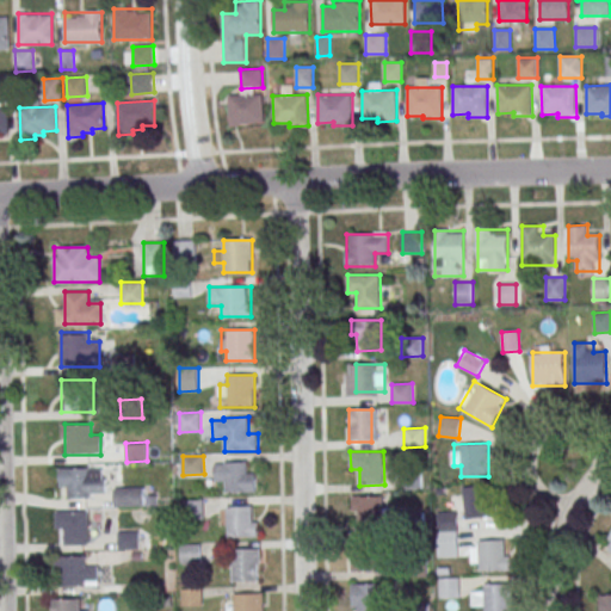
[(257,492),(227,492),(226,481),(216,481),(215,464),(226,464),(226,462),(247,462),(247,474),(257,474),(257,492)]
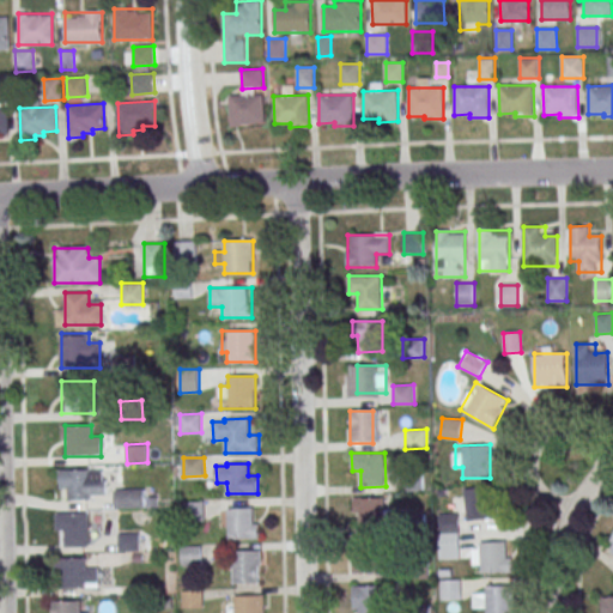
[(105,469),(66,469),(66,499),(105,499),(105,469)]
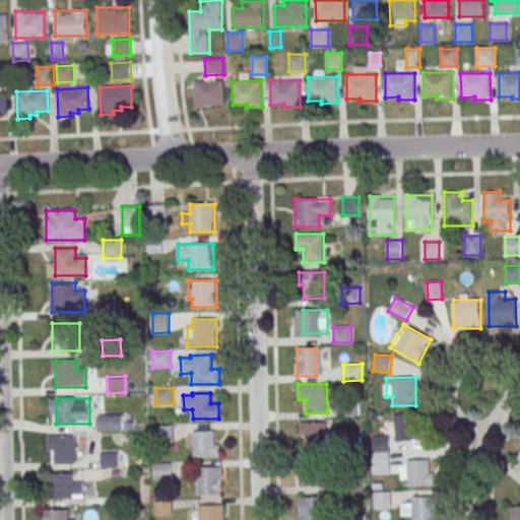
[(340,402),(359,401),(360,417),(341,417),(340,402)]
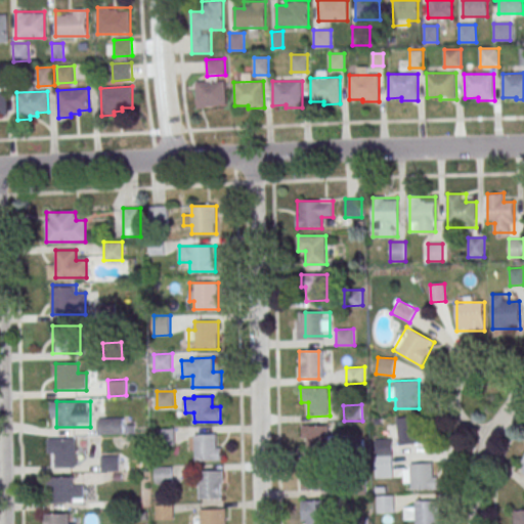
[(397,418),(399,445),(421,444),(420,417),(397,418)]
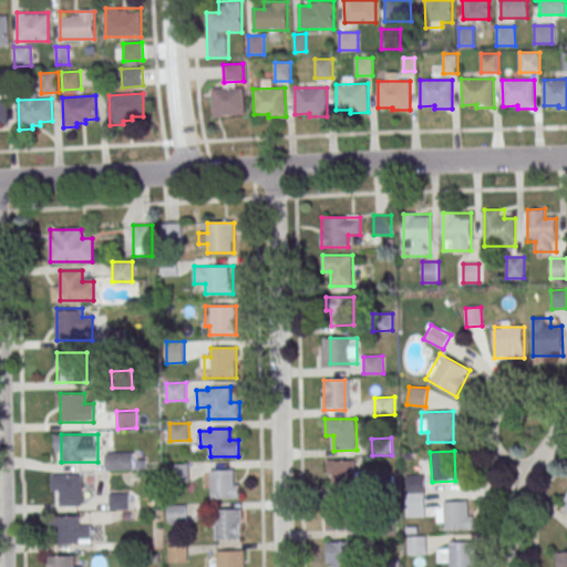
[(135,453),(105,453),(105,468),(135,468),(135,453)]
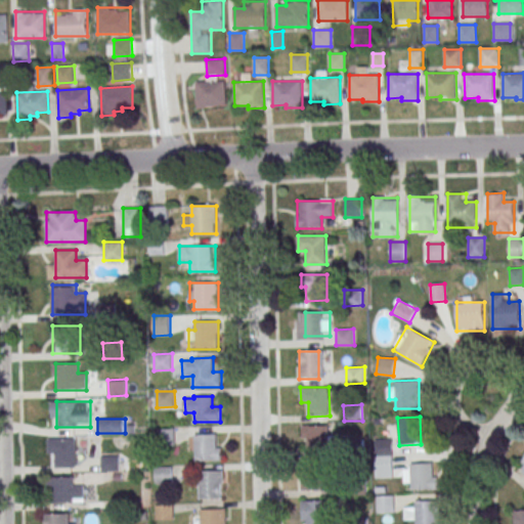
[(303,426),(329,426),(329,452),(308,452),(307,438),(303,438),(303,426)]
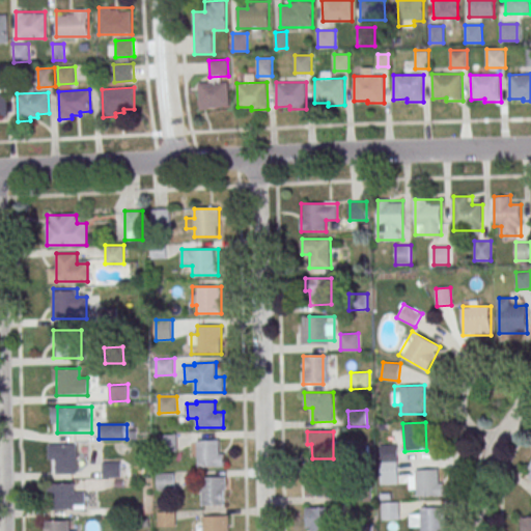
[(159,436),(177,435),(177,451),(159,451),(159,436)]
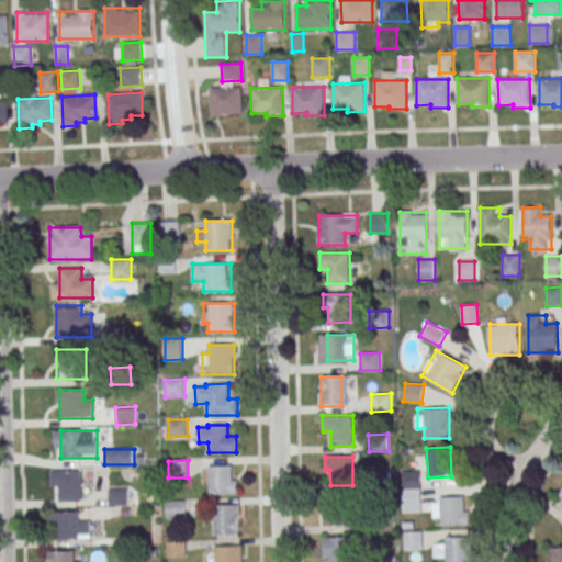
[(208,465),(231,465),(232,495),(209,495),(208,465)]
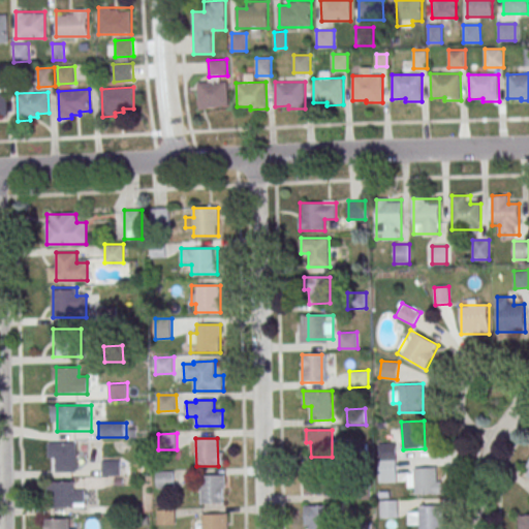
[(75,472),(75,442),(48,442),(48,461),(57,461),(57,472),(75,472)]
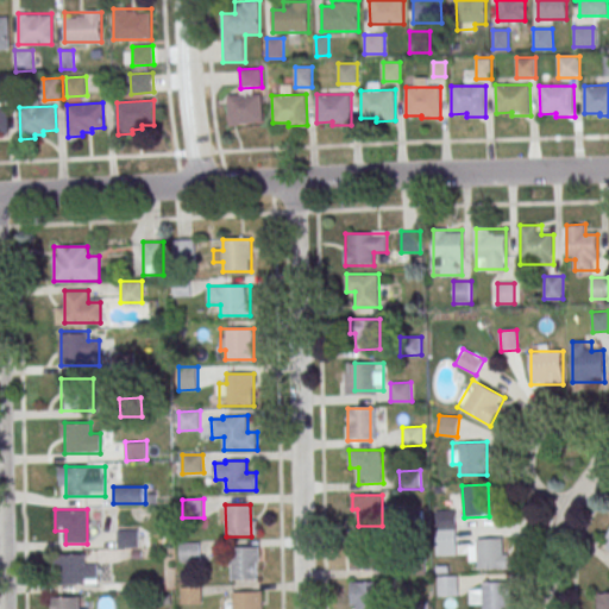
[(402,512),(424,510),(424,529),(402,531),(402,512)]
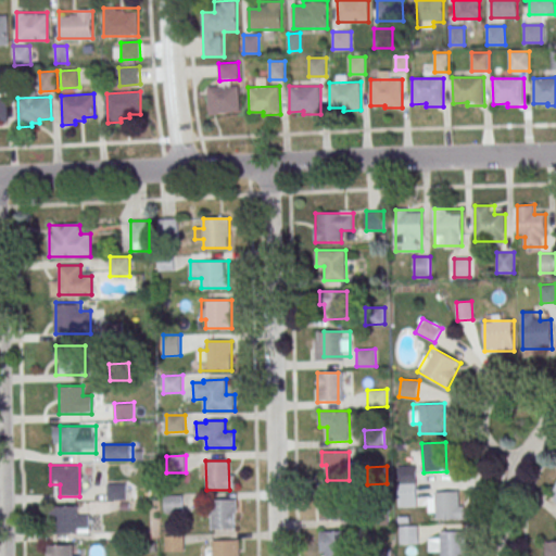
[(397,466),(417,466),(418,482),(399,483),(397,466)]
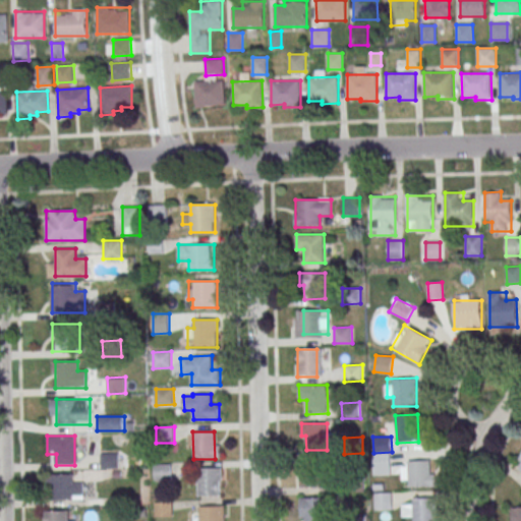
[(102,454),(118,453),(119,469),(102,469),(102,454)]
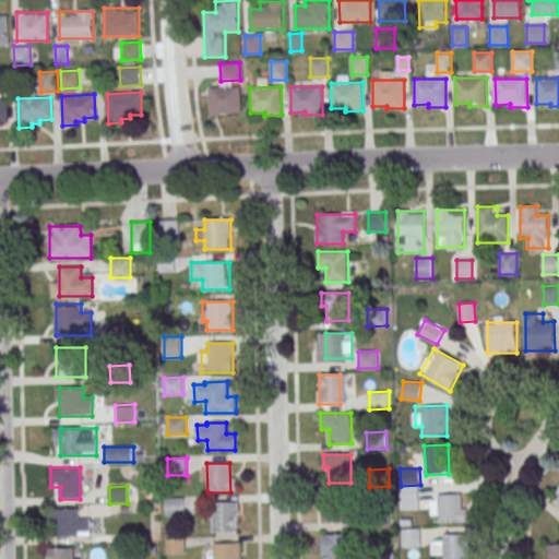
[(400,487),(419,486),(419,503),(400,504),(400,487)]
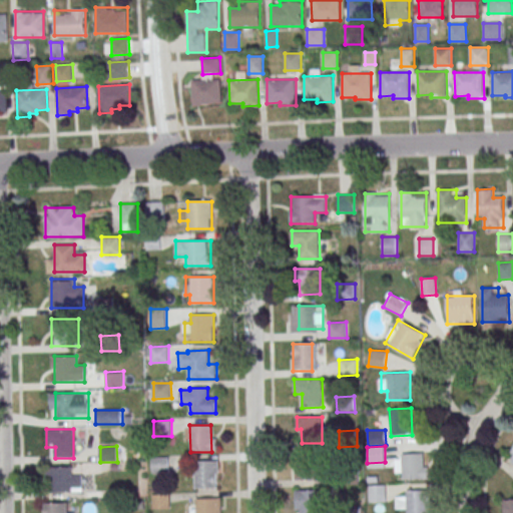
[(428,454),(397,454),(397,479),(428,479),(428,454)]
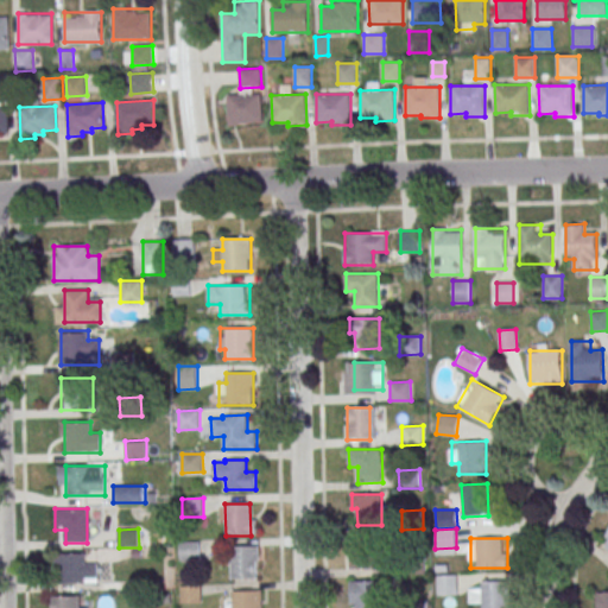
[(179,542),(201,542),(202,561),(181,561),(179,542)]
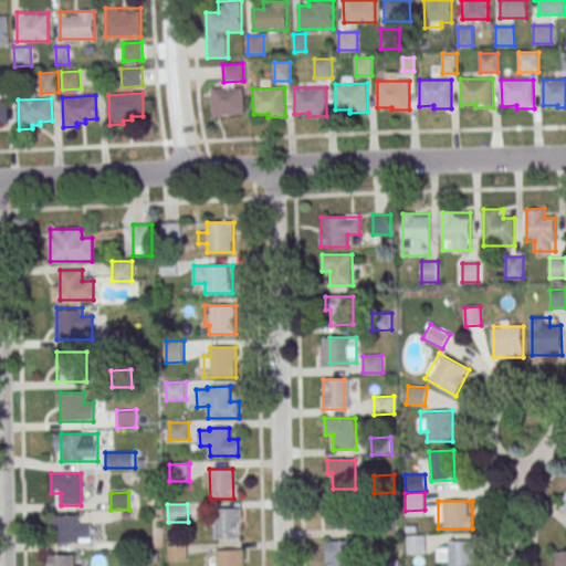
[(216,509),(239,509),(239,538),(216,538),(216,509)]
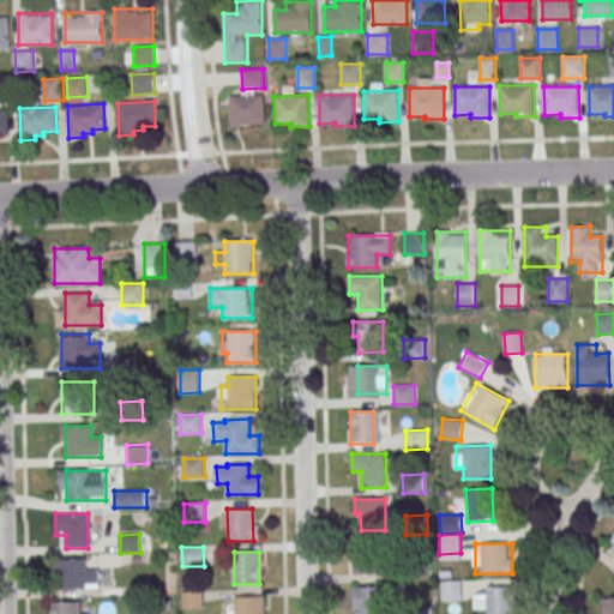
[(353,575),(380,575),(380,553),(353,553),(353,575)]
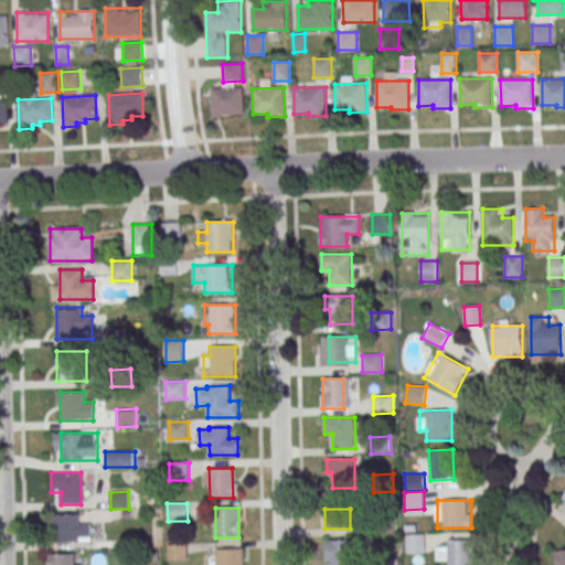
[(89,542),(89,523),(80,523),(80,514),(54,514),(54,542),(89,542)]
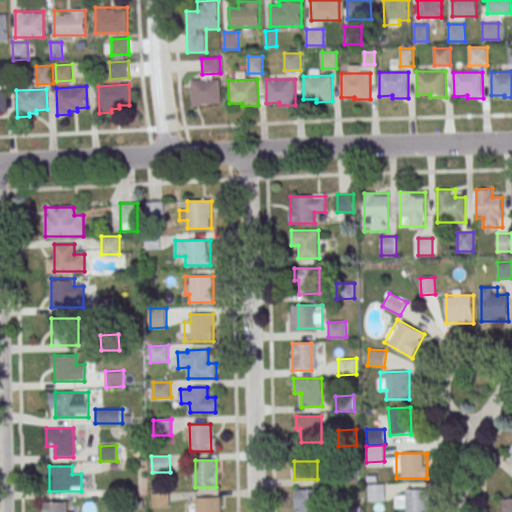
[(340,468),(358,467),(358,483),(341,483),(340,468)]
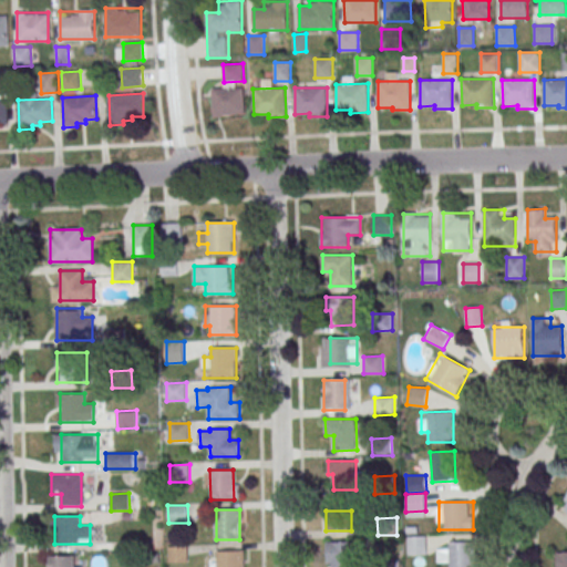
[(408,537),(426,536),(428,554),(408,555),(408,537)]
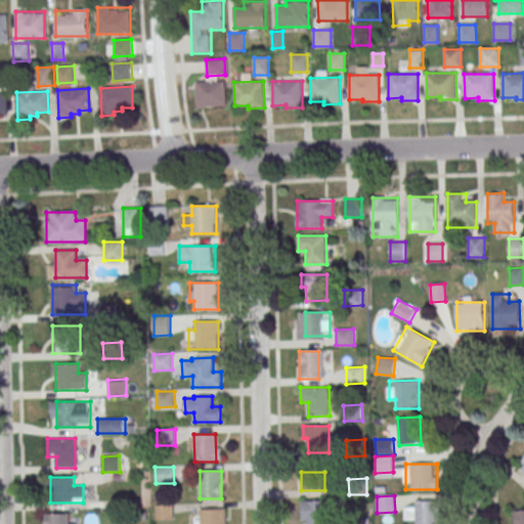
[(303,500),(302,523),(328,523),(329,500),(303,500)]
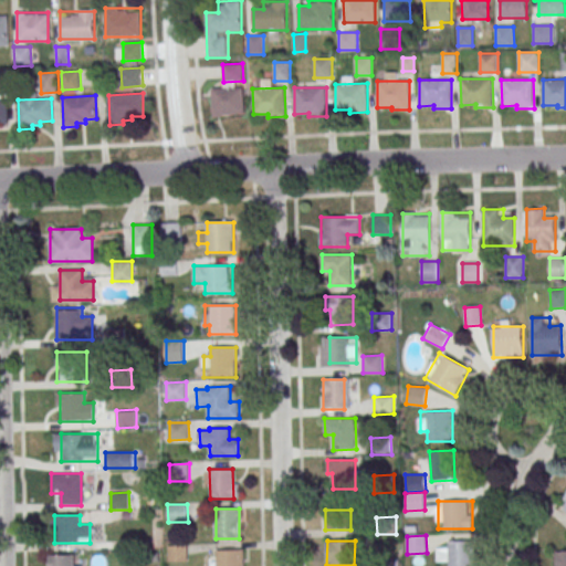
[(475,565),(475,541),(448,541),(448,549),(438,549),(438,559),(449,559),(449,565),(475,565)]
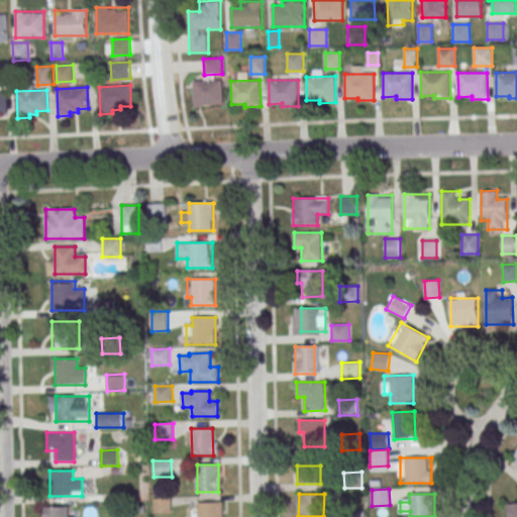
[(154,498),(171,498),(172,514),(154,514),(154,498)]
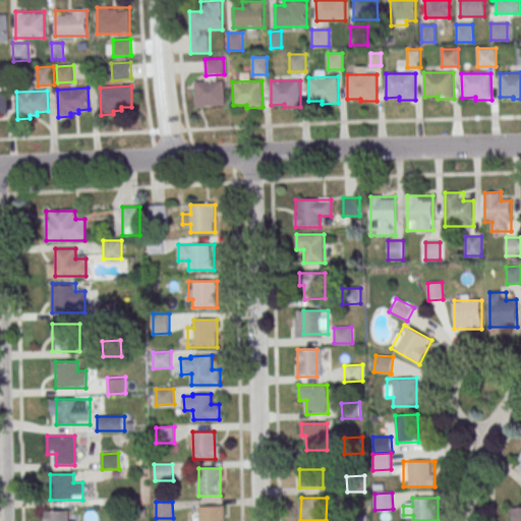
[(198,520),(198,506),(221,506),(221,520),(198,520)]
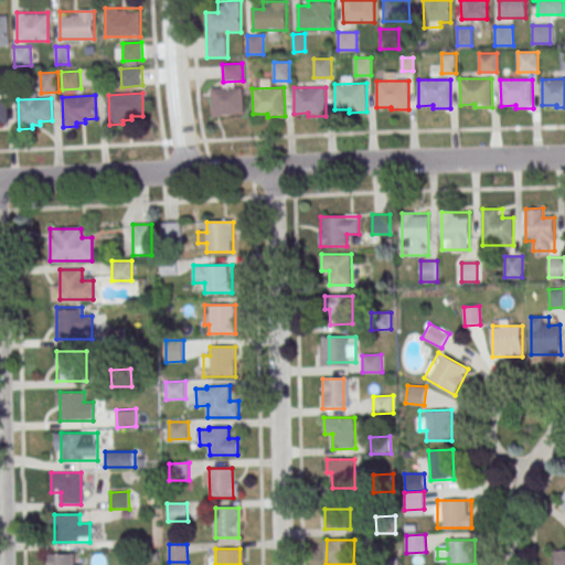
[(564,564),(564,550),(553,550),(553,564),(564,564)]
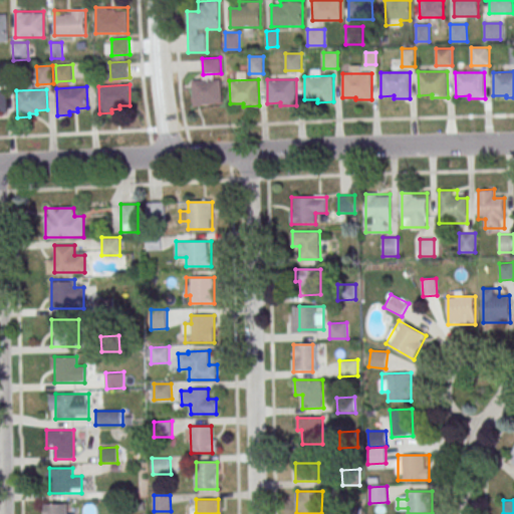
[(43,504),(42,513),(66,513),(67,504),(43,504)]
